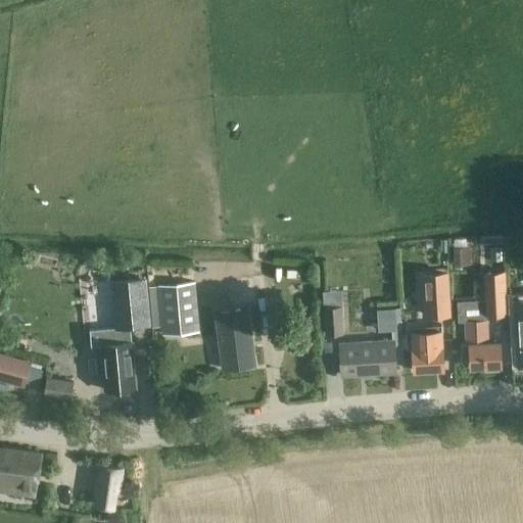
[(502,235),(481,236),(481,239),(481,244),(502,243),(502,237),(502,235)]
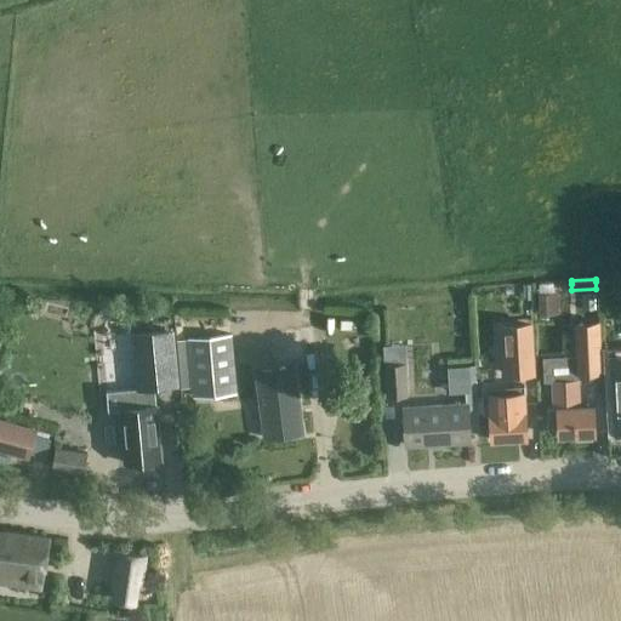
[(558,294),(537,296),(539,314),(559,313),(558,294)]
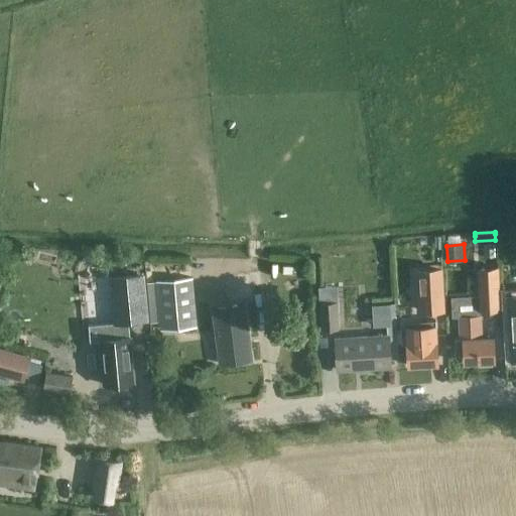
[(442,267),(414,268),(414,275),(415,306),(416,313),(445,311),(442,267)]
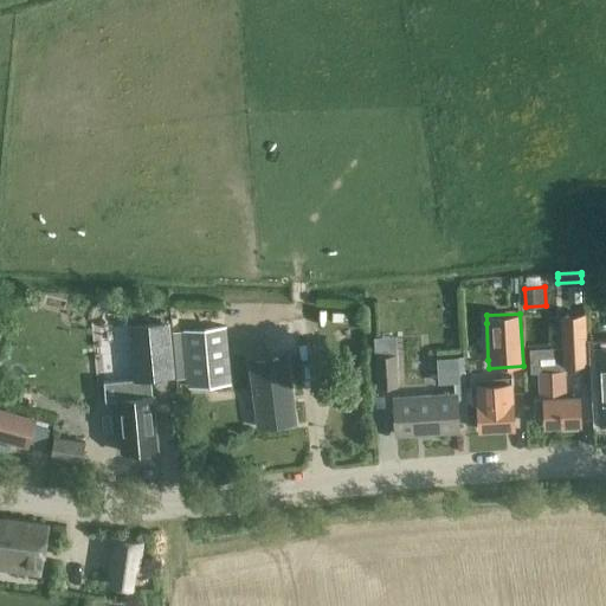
[(568,316),(560,316),(561,347),(562,363),(565,363),(569,363),(586,362),(584,326),(582,326),(582,315),(568,316)]
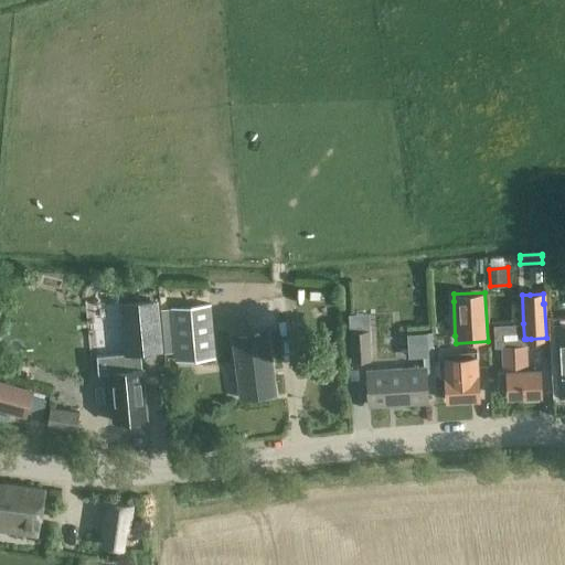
[(125,353),(98,356),(99,373),(109,372),(112,400),(114,422),(147,418),(146,396),(142,369),(139,369),(139,361),(141,360),(140,353),(163,351),(158,299),(120,302),(125,353)]
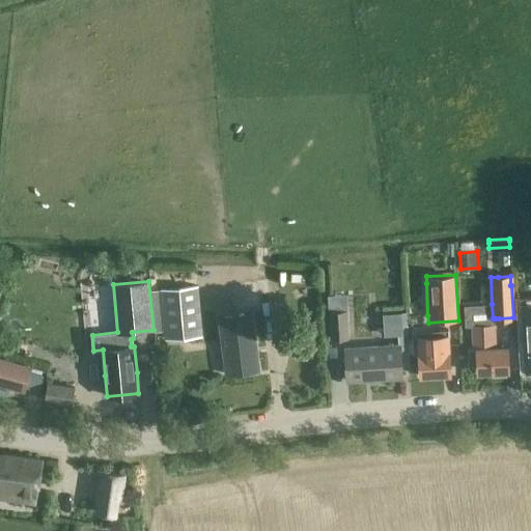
[(198,285),(161,289),(166,339),(203,336),(198,285)]
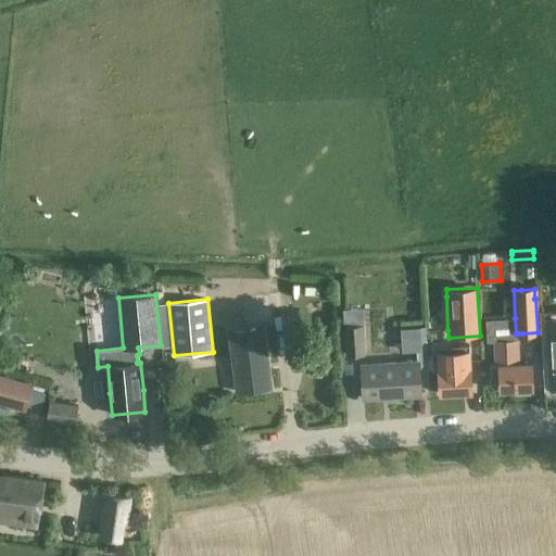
[(345,326),(344,327),(346,355),(364,354),(362,314),(344,315),(345,326)]
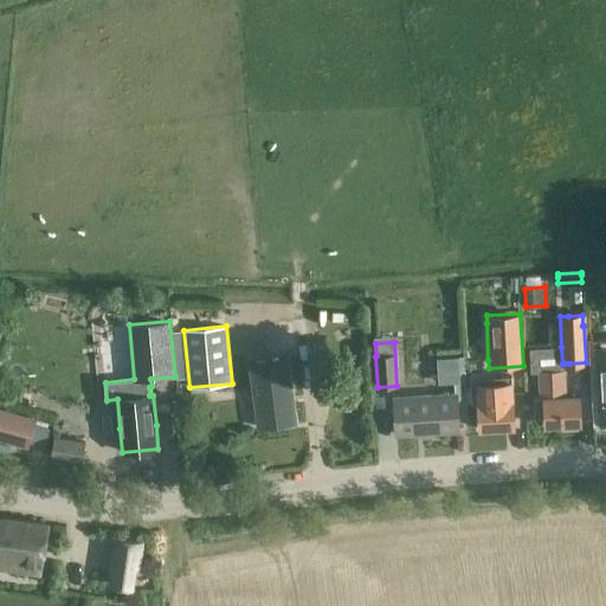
[(561,347),(529,348),(530,373),(537,373),(539,398),(535,399),(535,417),(545,417),(546,425),(562,425),(563,430),(578,429),(578,424),(580,424),(579,400),(579,394),(567,395),(566,369),(565,369),(565,363),(562,363),(561,347)]
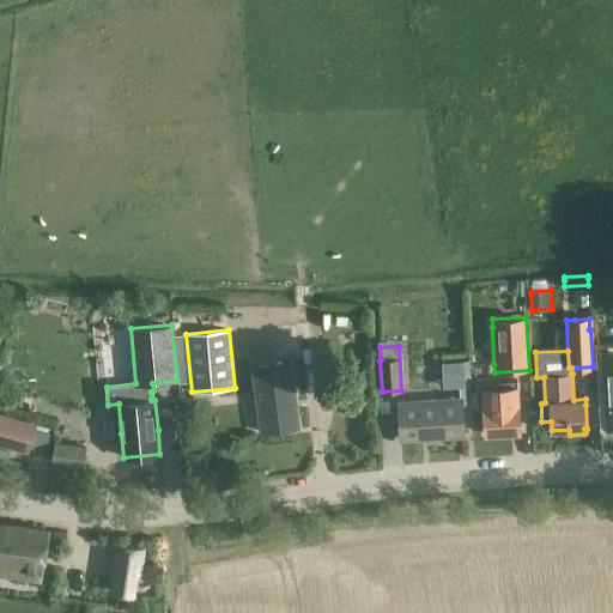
[(463,360),(448,360),(448,376),(463,376),(463,360)]
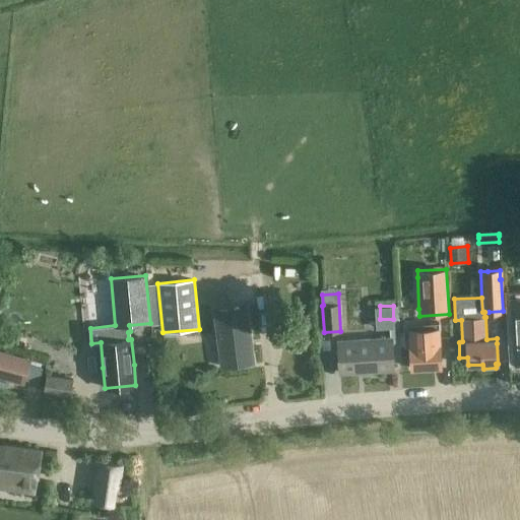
[(254,363),(251,342),(247,307),(214,311),(221,367),(254,363)]
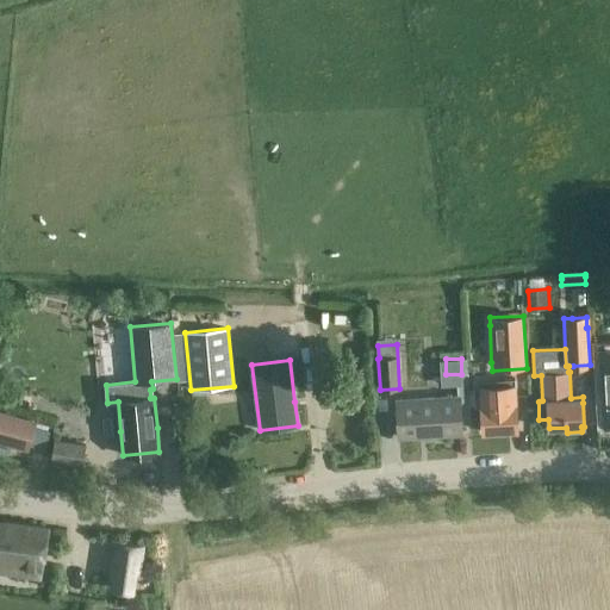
[(504,380),(474,381),(474,388),(475,405),(481,404),(481,409),(483,433),(518,430),(517,406),(516,402),(515,402),(514,384),(514,379),(504,380)]
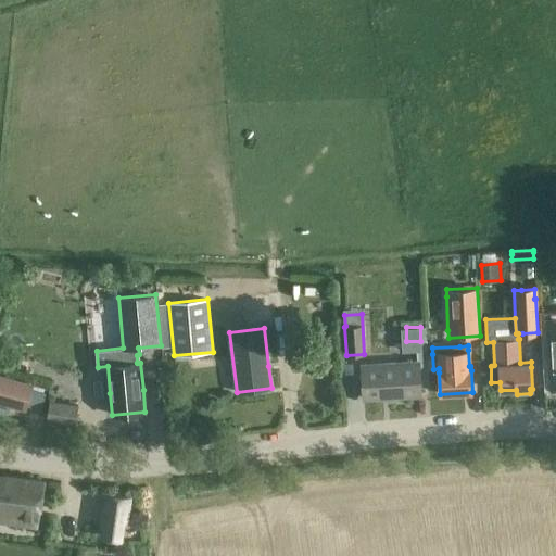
[(420,395),(419,374),(418,363),(362,366),(364,399),(420,395)]
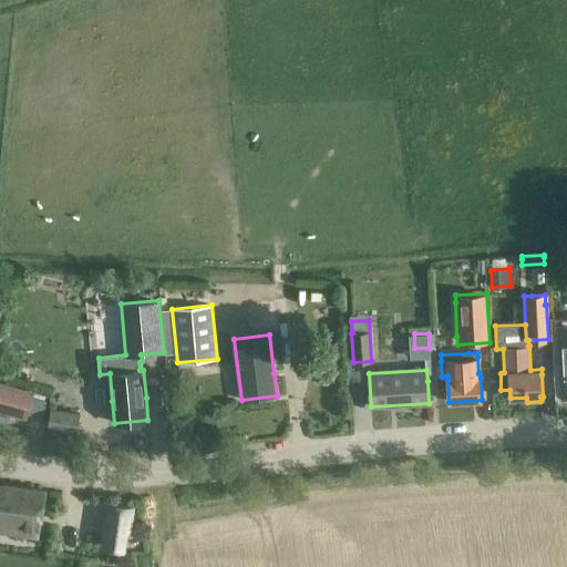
[(33,392),(0,382),(0,411),(26,419),(27,413),(39,416),(43,399),(32,395),(33,392)]
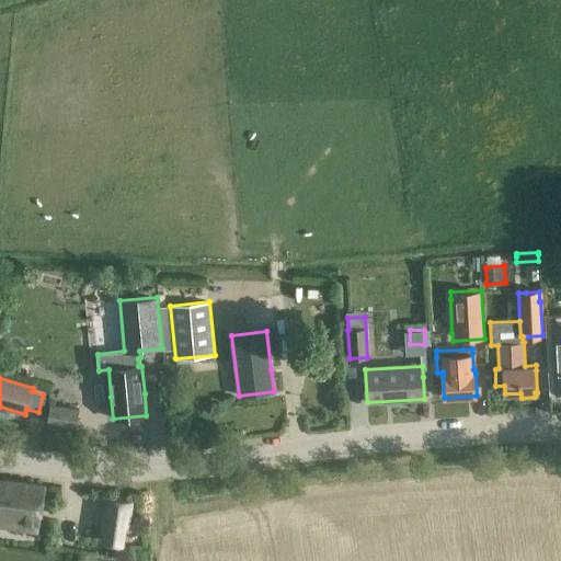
[(50,404),(47,422),(77,426),(79,409),(50,404)]
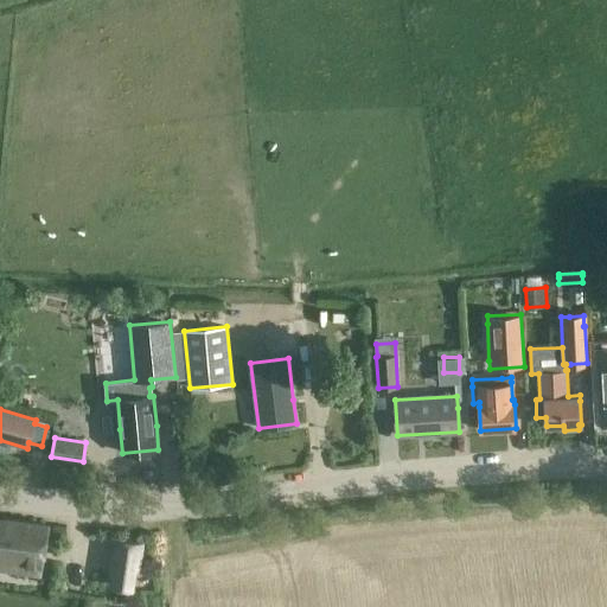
[(0,517),(0,568),(40,575),(49,525),(0,517)]
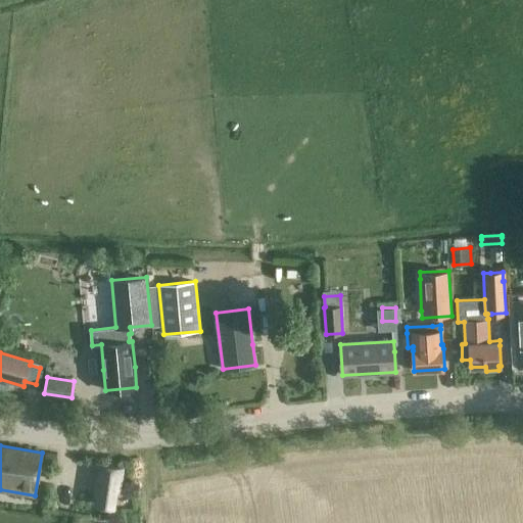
[(100,464),(97,484),(96,489),(99,489),(96,505),(113,508),(115,489),(119,490),(123,468),(100,464)]
